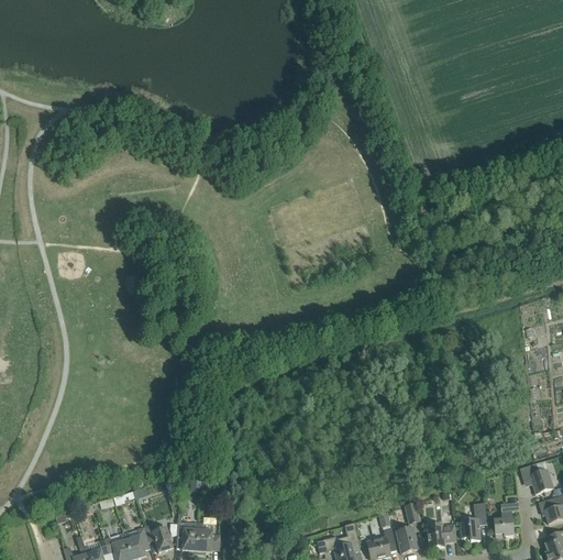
[(519,468),(523,481),(531,479),(536,493),(553,487),(548,469),(539,471),(537,462),(519,468)]
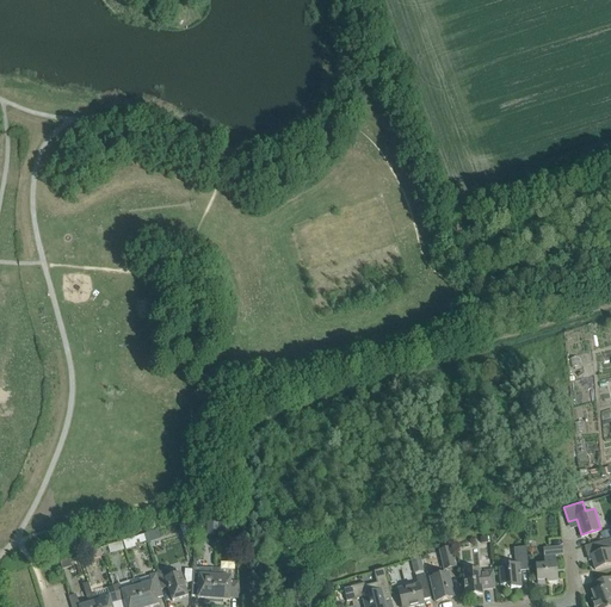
[(193,516),(179,520),(183,532),(195,527),(195,522),(193,518),(193,516)]
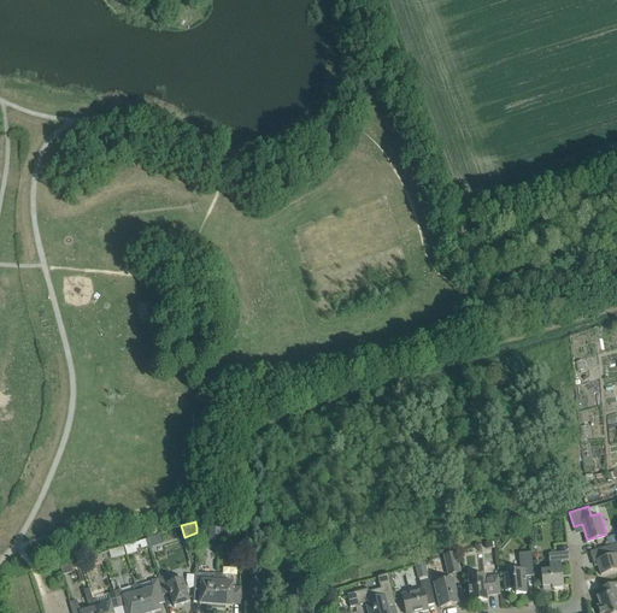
[(616,530),(606,535),(609,543),(616,540),(616,530)]
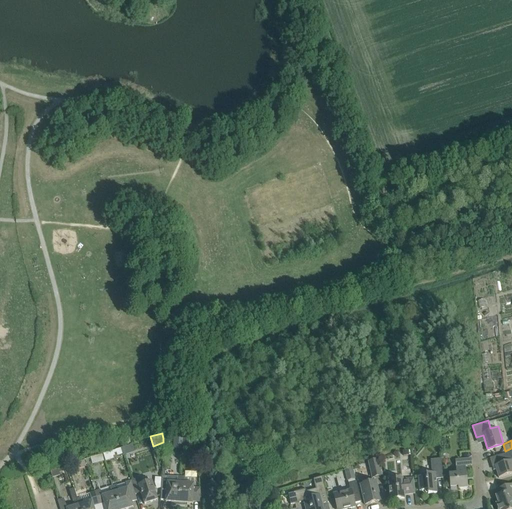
[(511,448),(505,451),(489,456),(492,464),(495,463),(498,475),(508,472),(511,470),(511,448)]
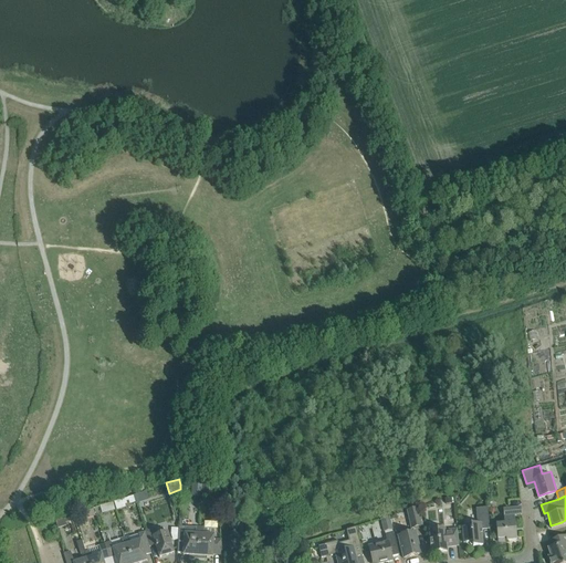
[(489,522),(489,511),(488,504),(475,506),(478,521),(471,522),(471,523),(462,524),(462,529),(463,540),(469,540),(469,542),(471,543),(472,542),(473,544),(483,543),(481,522),(489,522)]
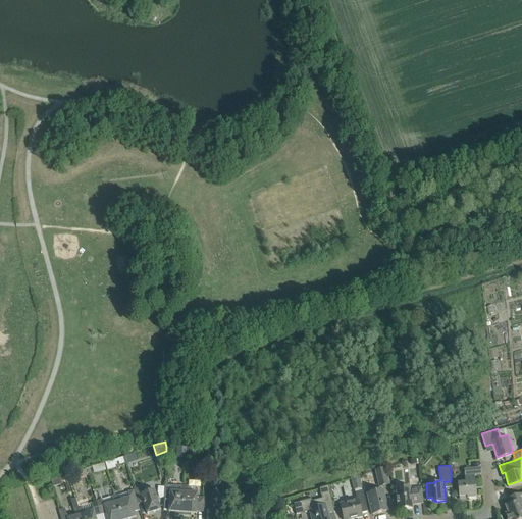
[(466,494),(467,496),(476,495),(474,473),(481,472),(480,465),(467,466),(467,473),(465,473),(465,480),(457,481),(459,495),(466,494)]
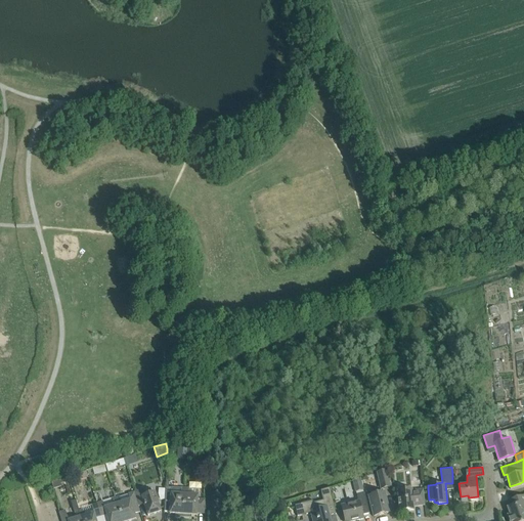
[(386,468),(377,470),(381,486),(390,484),(386,468)]
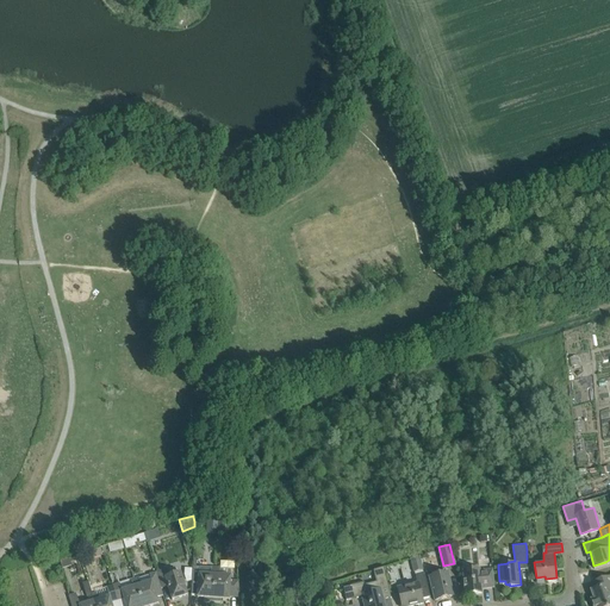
[(100,545),(91,549),(93,556),(103,554),(100,545)]
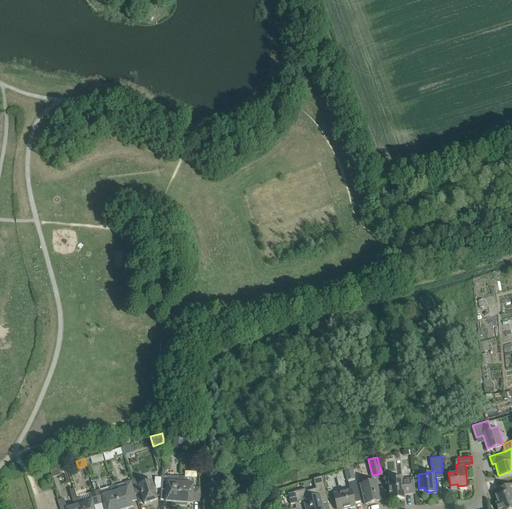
[(50,469),(52,476),(60,473),(59,467),(50,469)]
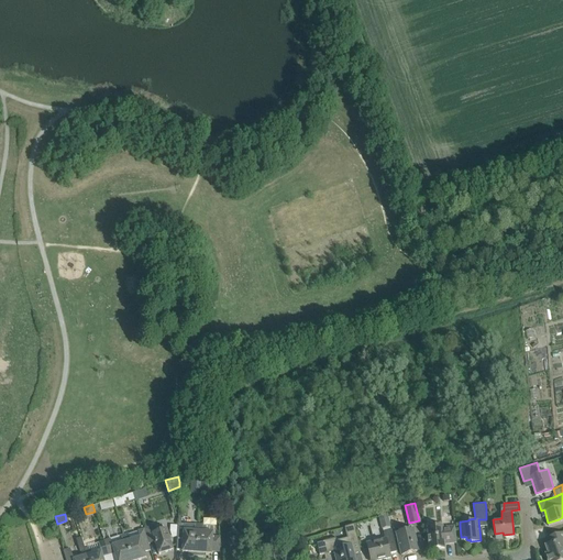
[(388,514),(379,516),(382,527),(390,525),(388,514)]
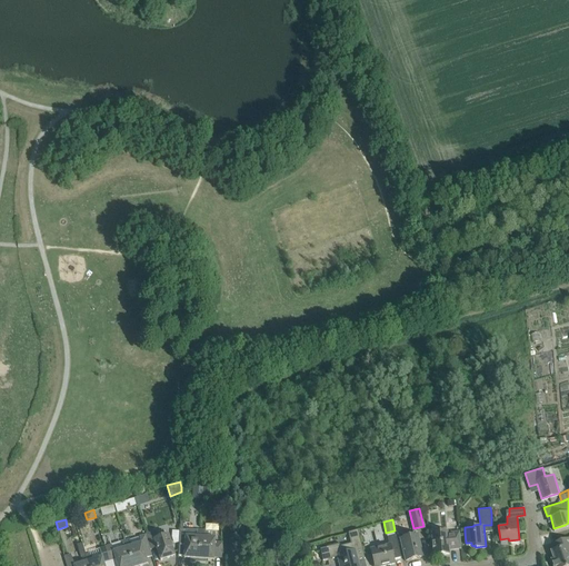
[(189,559),(199,559),(201,527),(183,526),(180,526),(179,539),(178,550),(185,552),(185,555),(190,556),(189,559)]
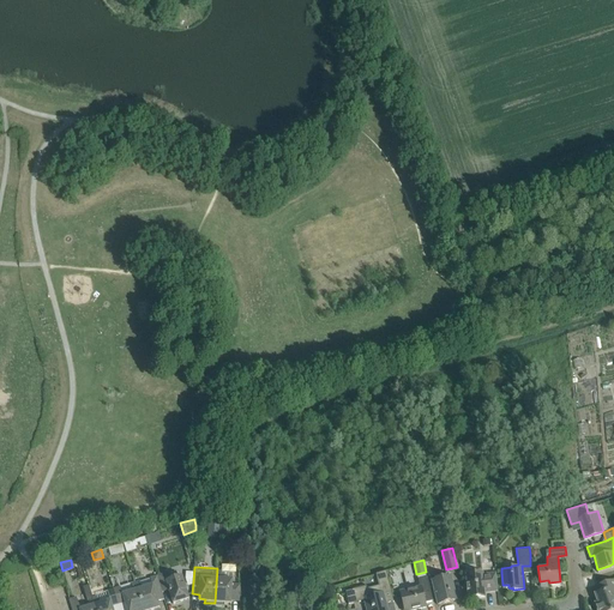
[(217,568),(215,603),(224,604),(224,601),(230,601),(230,598),(240,598),(240,581),(232,581),(233,577),(232,577),(233,569),(217,568)]
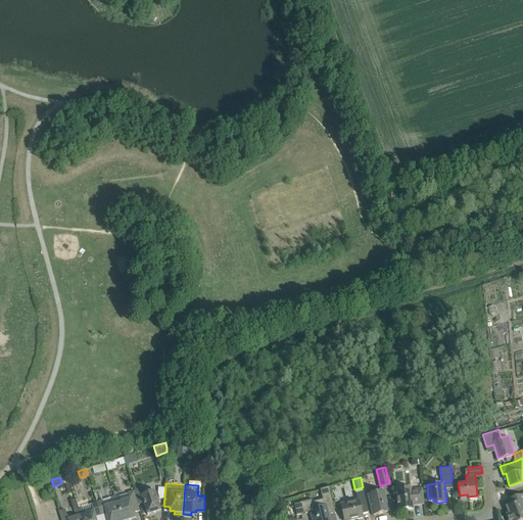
[(329,484),(320,487),(322,497),(312,500),(312,498),(294,502),(296,513),(297,513),(297,511),(310,508),(313,519),(330,519),(326,503),(333,501),(329,484)]
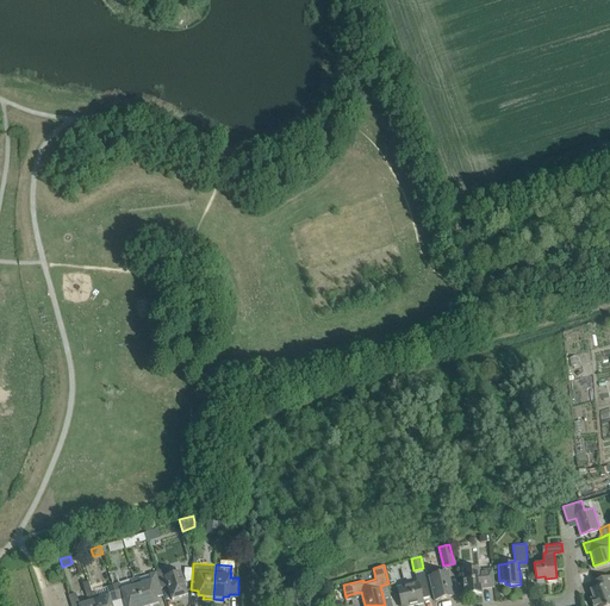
[(172,597),(187,592),(180,569),(169,573),(168,566),(156,569),(157,574),(161,586),(168,583),(172,597)]
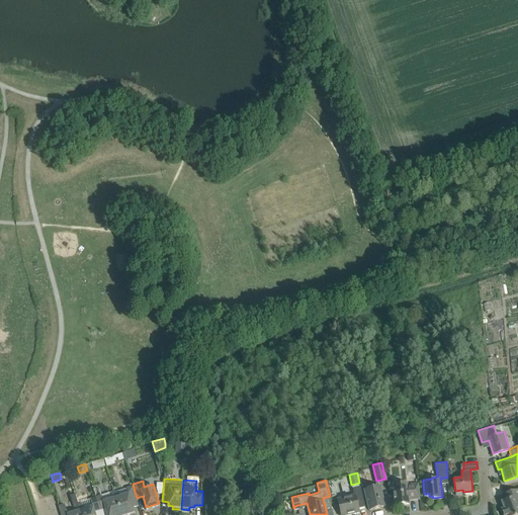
[(393,483),(395,503),(409,502),(409,497),(412,496),(412,497),(420,497),(418,482),(407,483),(407,482),(393,483)]
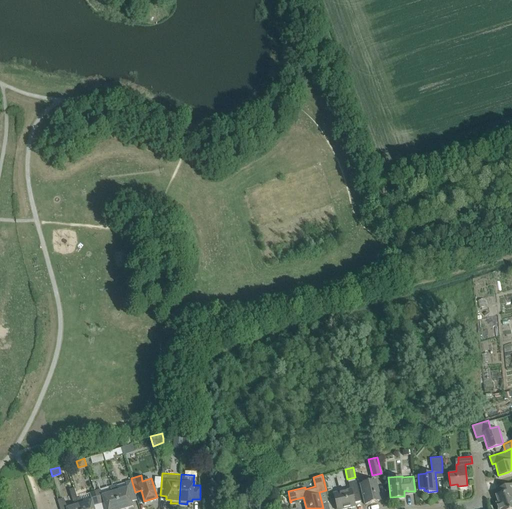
[(131,478),(113,484),(120,508),(133,505),(131,500),(137,498),(131,478)]
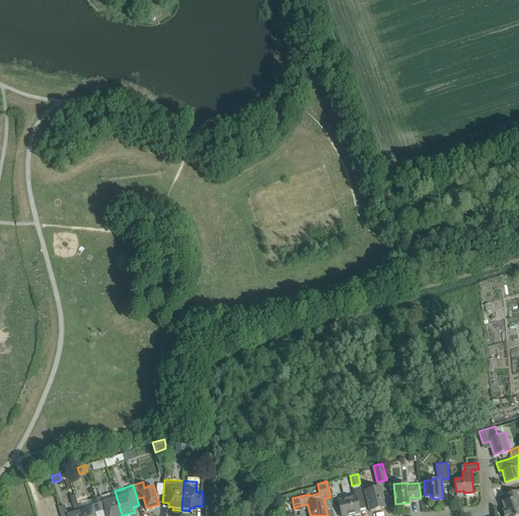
[(360,487),(354,488),(353,488),(355,494),(338,498),(340,508),(339,508),(341,515),(342,514),(342,515),(360,511),(359,508),(366,506),(363,496),(361,486),(360,487)]
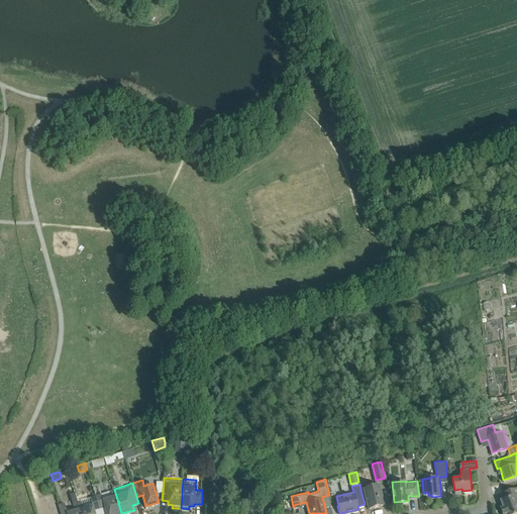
[(366,497),(369,507),(384,503),(382,493),(379,484),(364,488),(366,497)]
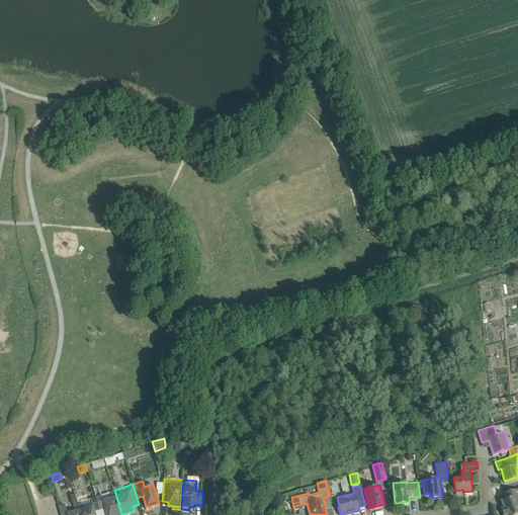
[(502,507),(504,514),(512,514),(517,513),(517,500),(517,498),(517,497),(517,487),(502,493),(503,499),(502,500),(504,506),(502,507)]
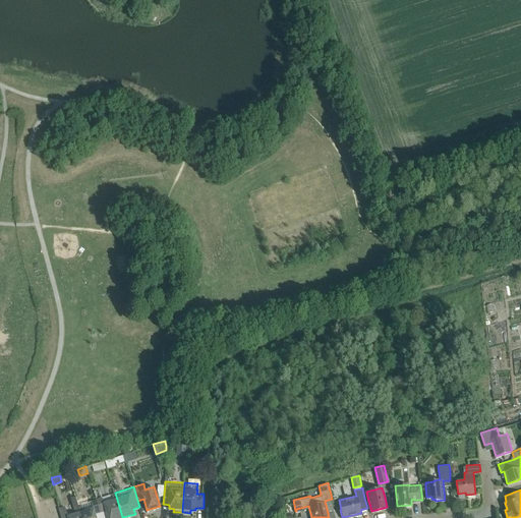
[(115,493),(97,498),(101,511),(106,509),(108,517),(120,517),(122,517),(115,493)]
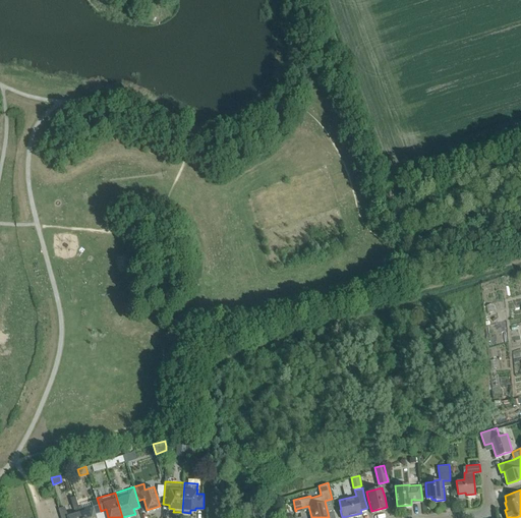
[(82,504),(78,505),(82,517),(96,517),(95,513),(101,511),(97,498),(91,500),(94,507),(84,510),(82,504)]
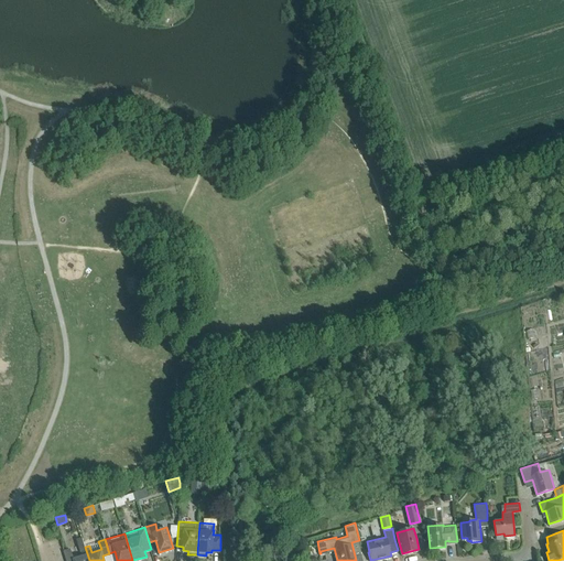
[(89,560),(85,547),(80,549),(83,554),(74,558),(72,551),(69,547),(64,549),(67,560),(89,560)]
